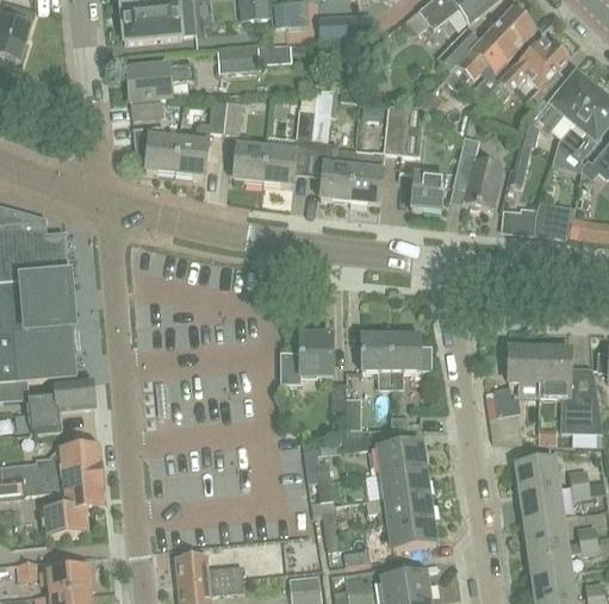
[(142,0),(143,5),(120,7),(125,43),(180,37),(180,35),(194,33),(191,0),(142,0)]
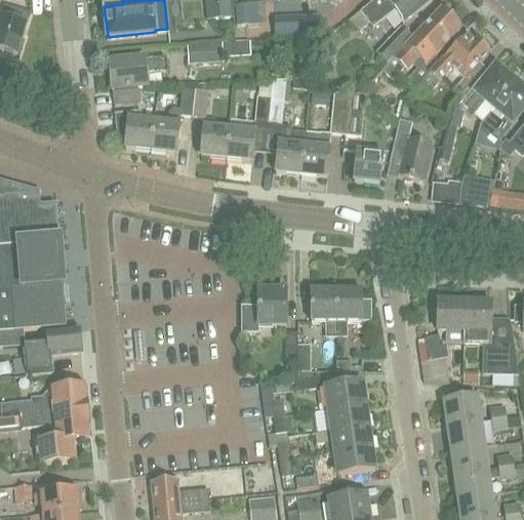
[(204,0),(206,17),(232,14),(231,0),(204,0)]
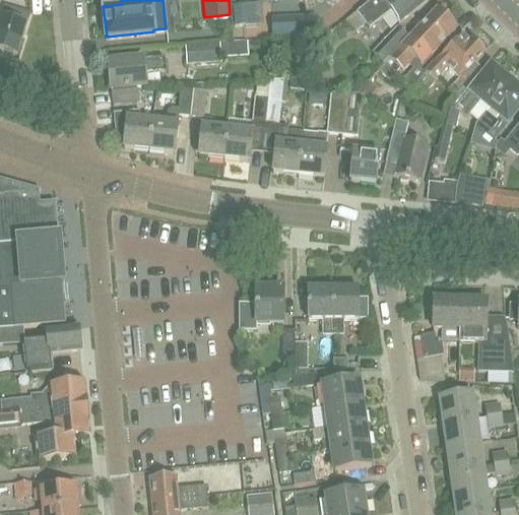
[(368,24),(372,21),(389,8),(399,20),(425,0),(367,0),(345,17),(354,29),(365,20),(368,24)]
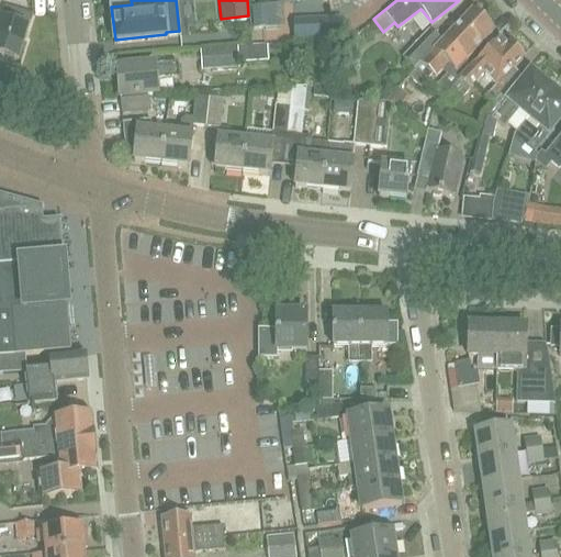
[(0,51),(18,57),(27,24),(15,20),(19,8),(4,2),(0,17),(0,51)]
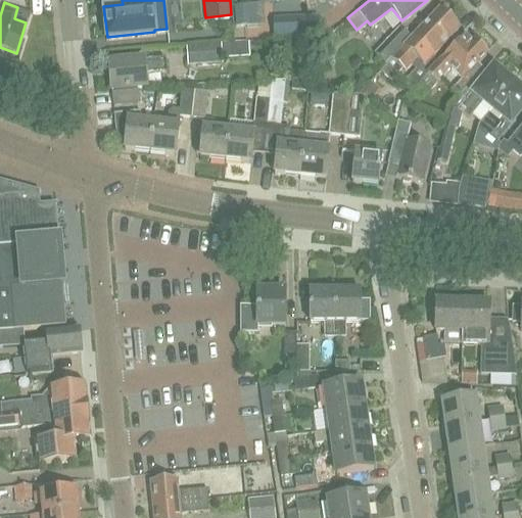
[(257,21),(256,2),(233,3),(234,24),(257,21)]
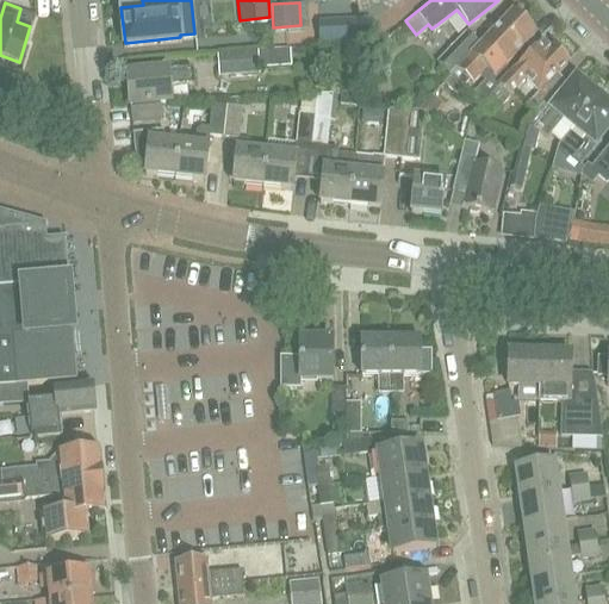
[(457,66),(443,79),(455,91),(468,78),(471,79),(497,54),(505,62),(534,32),(510,10),(482,39),(470,51),(457,66)]
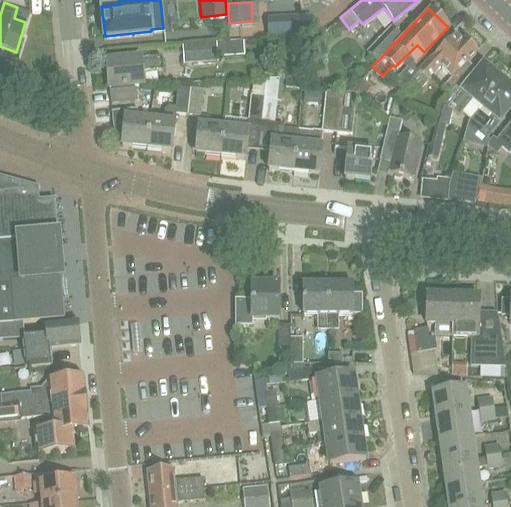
[(322,30),(312,11),(266,14),(267,33),(320,31),(322,30)]
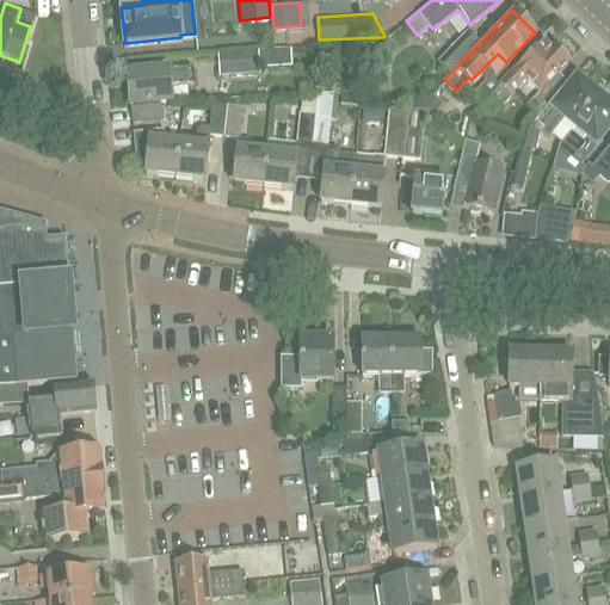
[(450,72),(470,49),(480,41),(466,28),(437,59),(450,72)]
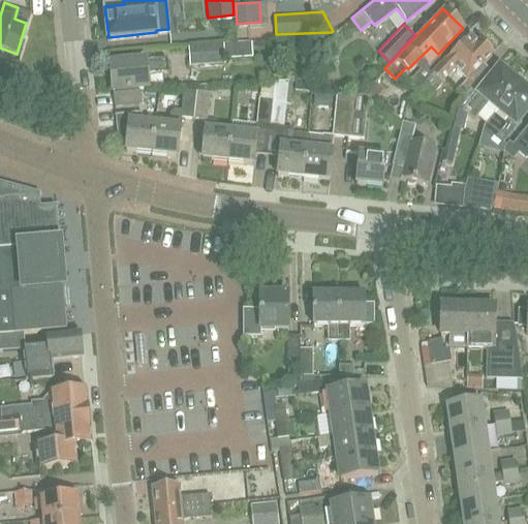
[(489,66),(484,61),(492,53),(478,39),(476,41),(469,34),(449,55),(441,63),(427,79),(435,87),(441,82),(440,81),(455,66),(466,76),(456,87),(464,94),(476,81),(489,66)]
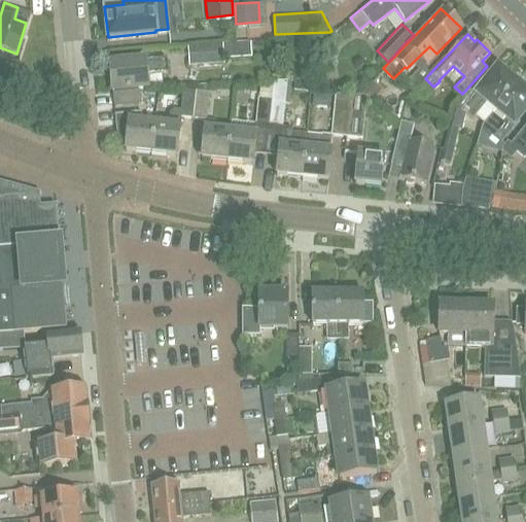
[(250,37),(222,39),(223,56),(251,54),(250,37)]
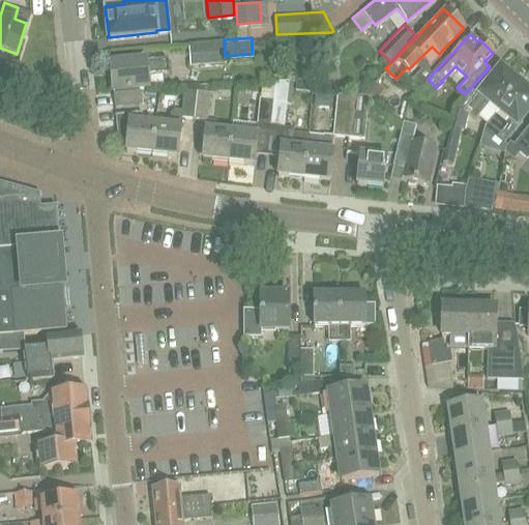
[(299,37),(299,47),(311,46),(310,37),(299,37)]
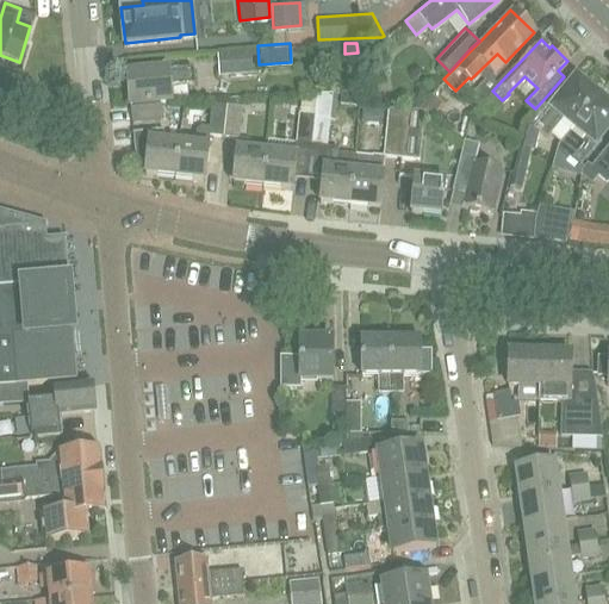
[(259,64),(258,45),(217,49),(218,73),(259,69),(259,64)]
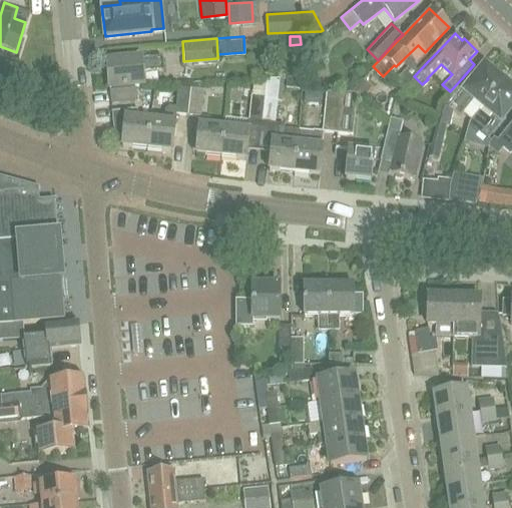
[(106,58),(108,85),(135,82),(142,81),(141,69),(161,67),(160,54),(140,56),(140,55),(106,58)]
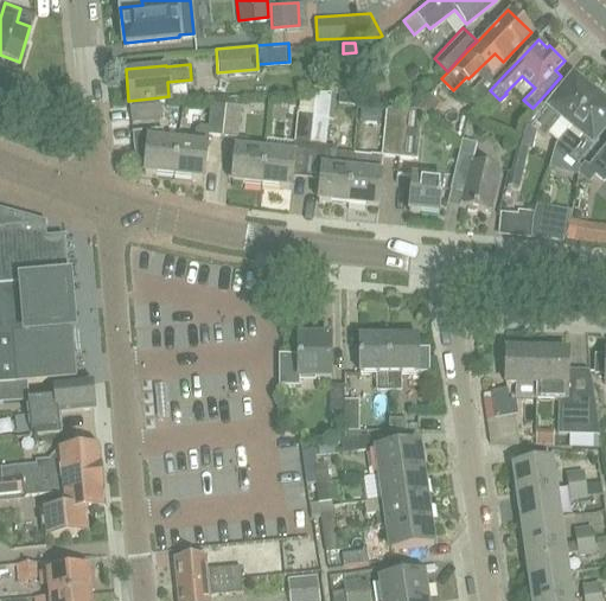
[(489,90),(490,90),(506,72),(496,64),(469,90),(478,100),(489,90)]
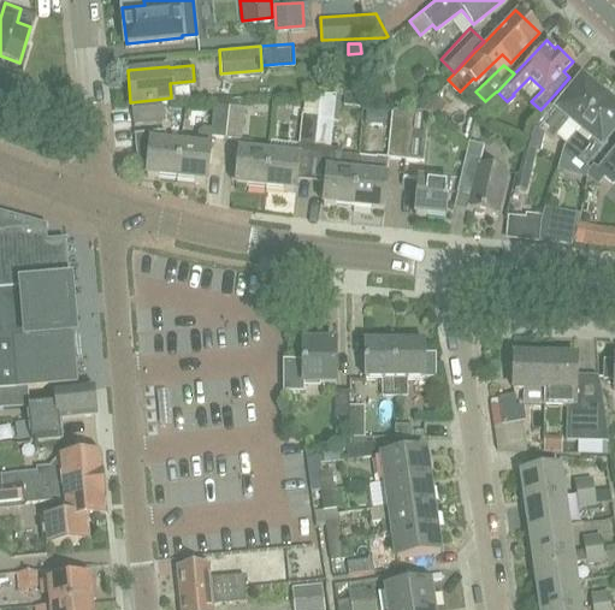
[(577,124),(603,93),(580,75),(557,104),(556,104),(549,112),(548,110),(559,98),(555,94),(540,110),(527,125),(519,164),(514,184),(526,187),(531,166),(536,146),(539,147),(544,129),(551,135),(567,116),(577,124)]
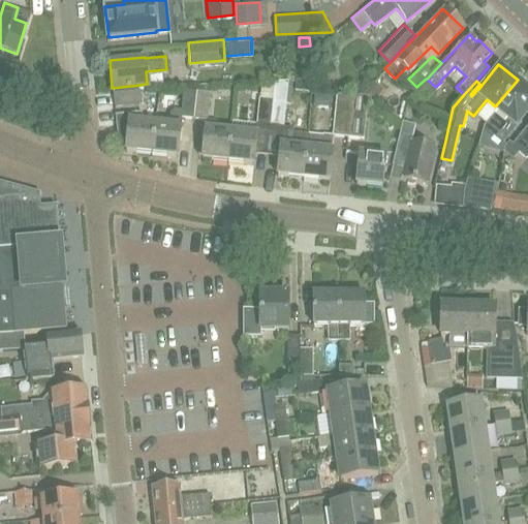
[(288,87),(307,88),(309,75),(289,78),(288,87)]
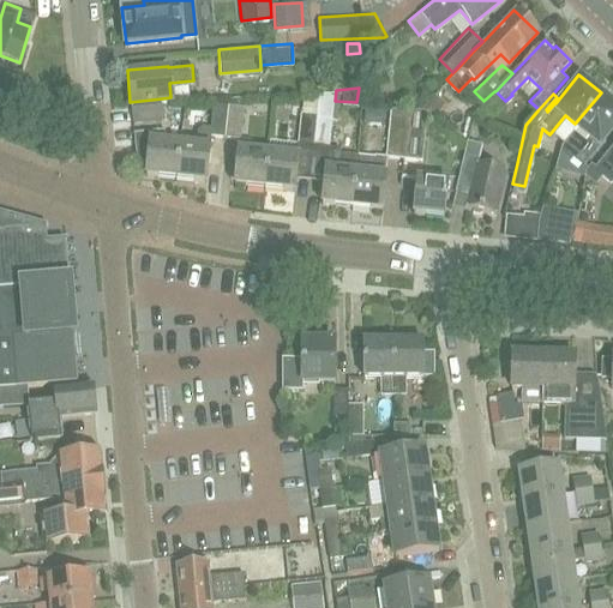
[(313,143),(329,145),(335,89),(318,91),(313,143)]
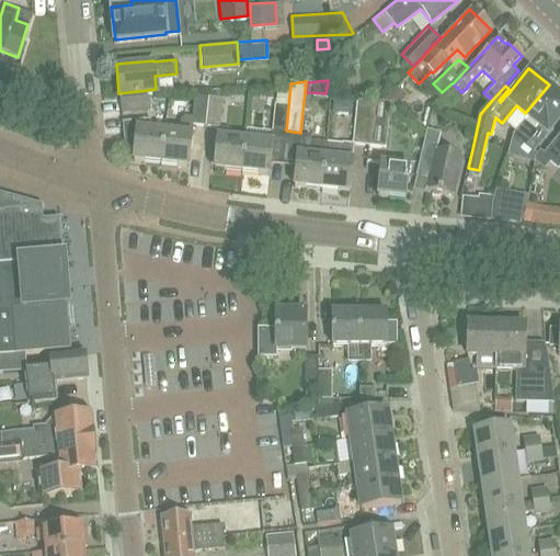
[(286,131),(290,83),(288,102),(274,100),(272,129),(286,131)]
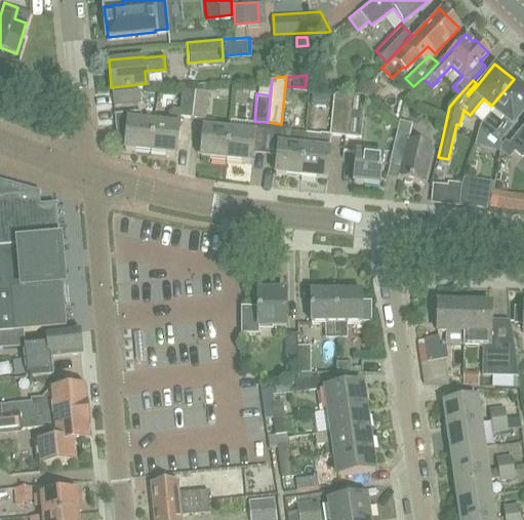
[(379,85),(371,78),(362,89),(365,92),(371,97),(379,85)]
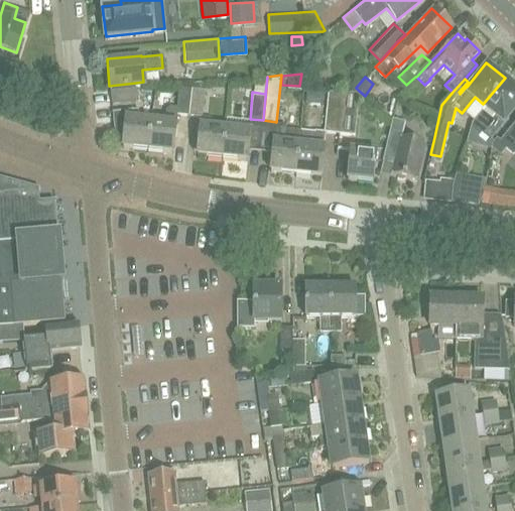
[(488,139),(514,106),(514,85),(505,78),(483,104),(485,105),(472,121),(471,125),(488,139)]
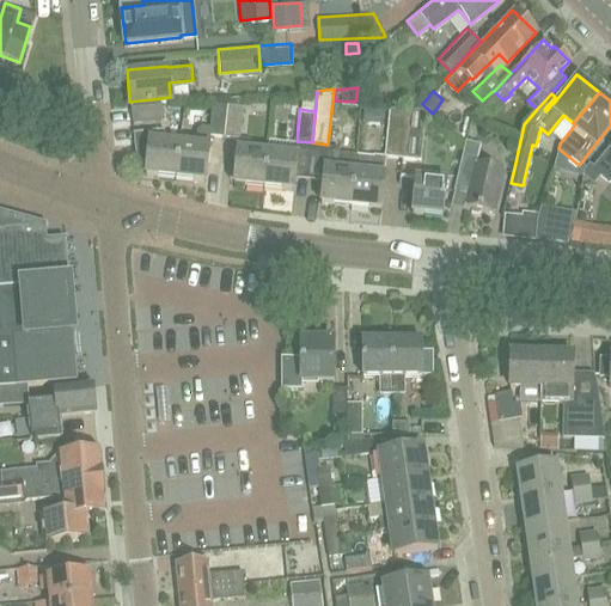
[(163,117),(162,98),(129,102),(132,120),(163,117)]
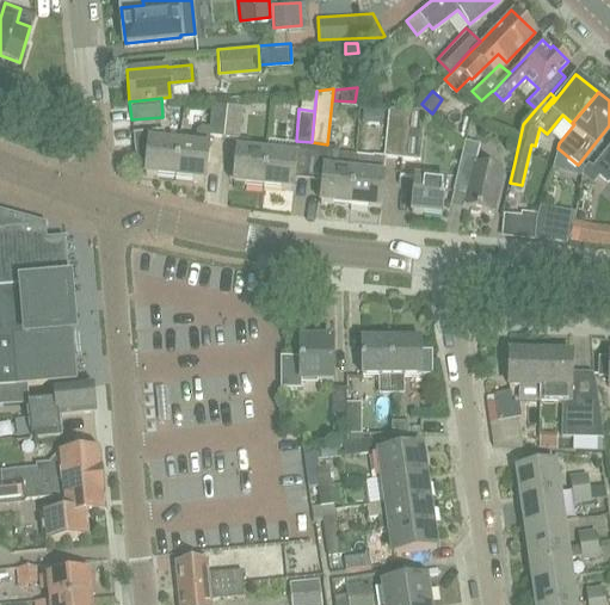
[(193,140),(178,139),(174,176),(204,178),(208,141),(209,131),(223,134),(227,102),(210,100),(208,123),(201,122),(195,127),(193,140)]
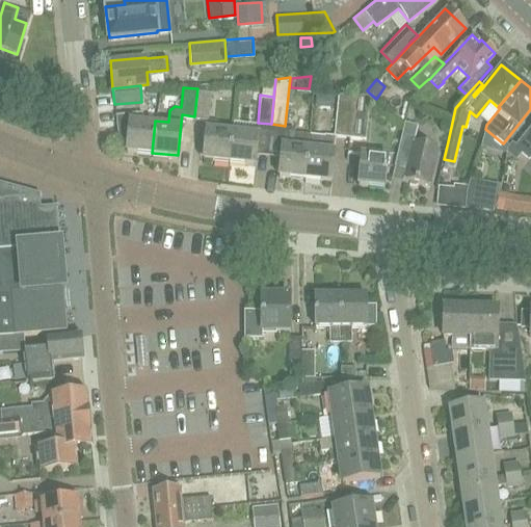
[(203,157),(229,160),(232,129),(216,127),(217,119),(208,117),(211,90),(197,88),(194,116),(207,117),(206,126),(203,157)]
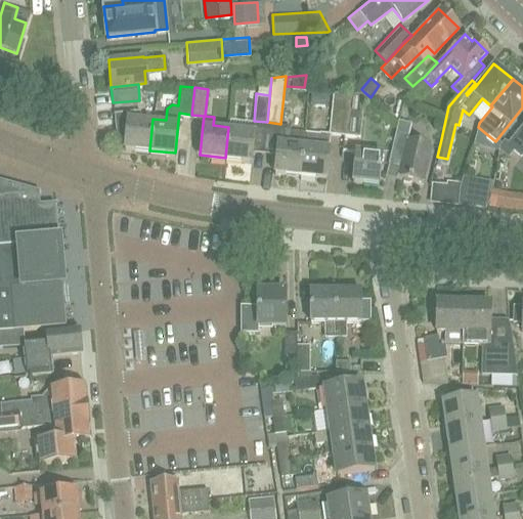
[(343,133),(347,90),(333,90),(329,131),(331,131),(343,133)]
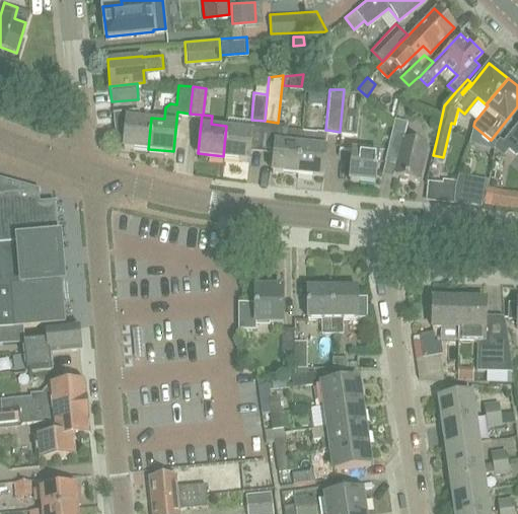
[(344,89),(340,132),(357,133),(361,91),(344,89)]
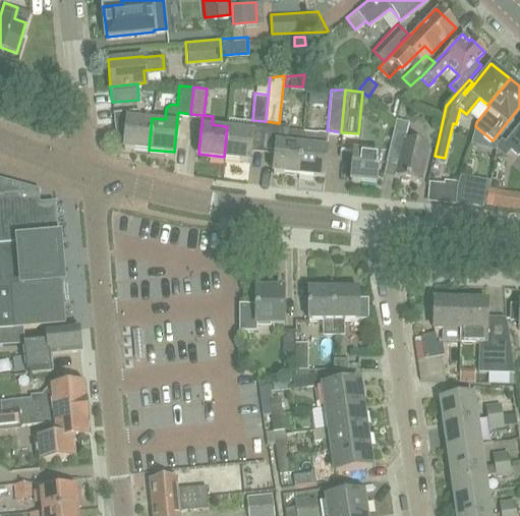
[(381,109),(394,121),(395,116),(386,105),(381,109)]
